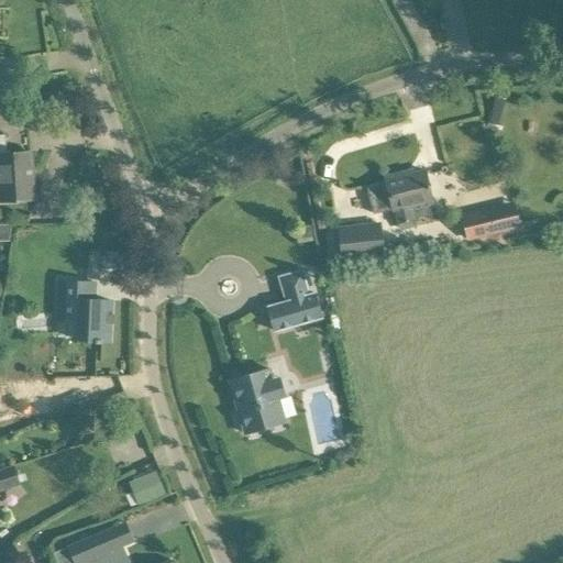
[(497,125),(504,99),(495,97),(488,123),(497,125)]
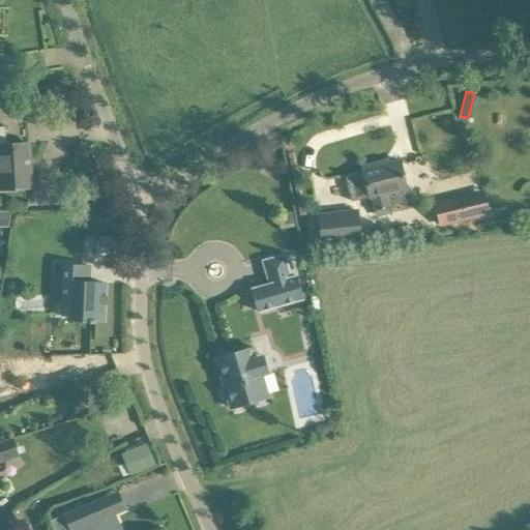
[(8,144),(6,144),(5,126),(0,126),(0,187),(0,188),(10,188),(31,186),(28,143),(8,144)]
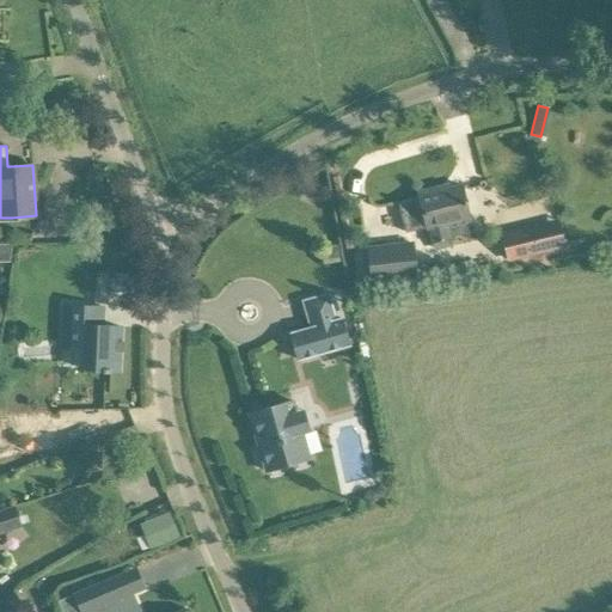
[(469,218),(461,185),(440,190),(440,188),(418,193),(420,196),(398,201),(405,231),(426,226),(426,228),(427,227),(430,243),(450,239),(447,222),(469,218)]
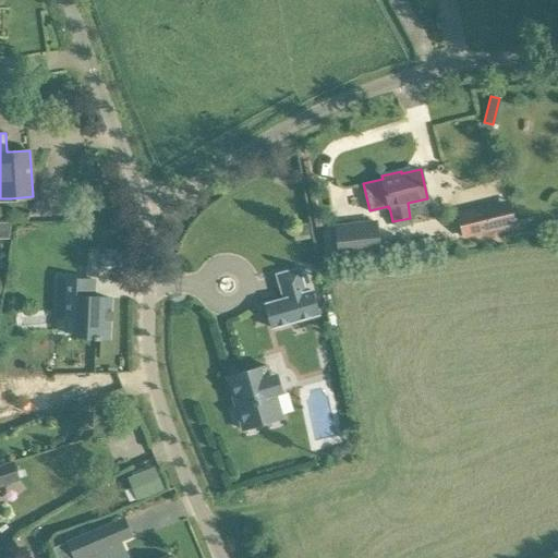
[(457,214),(463,239),(516,226),(509,199),(457,214)]
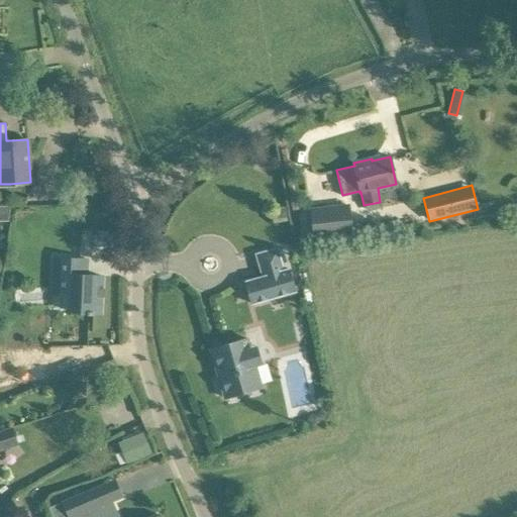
[(312,209),(315,237),(351,233),(348,205),(312,209)]
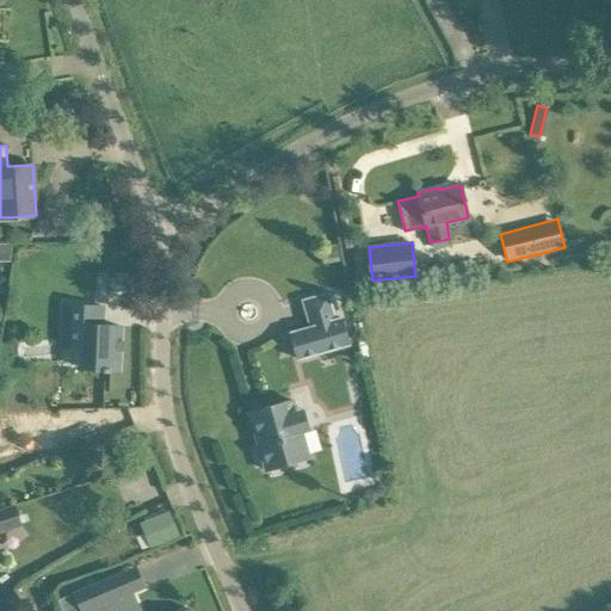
[(0,261),(10,261),(12,244),(0,244),(0,261)]
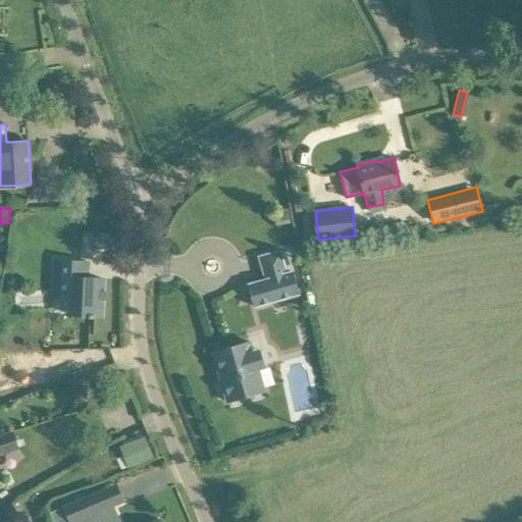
[(255,307),(299,294),(293,271),(286,272),(280,250),(259,256),(265,279),(249,283),(255,307)]
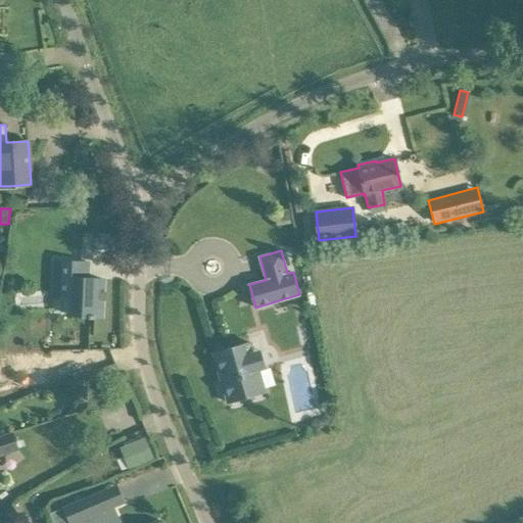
[(81,262),(60,260),(55,260),(54,298),(70,299),(69,315),(89,316),(89,318),(94,318),(94,316),(102,316),(104,279),(80,278),(81,262)]
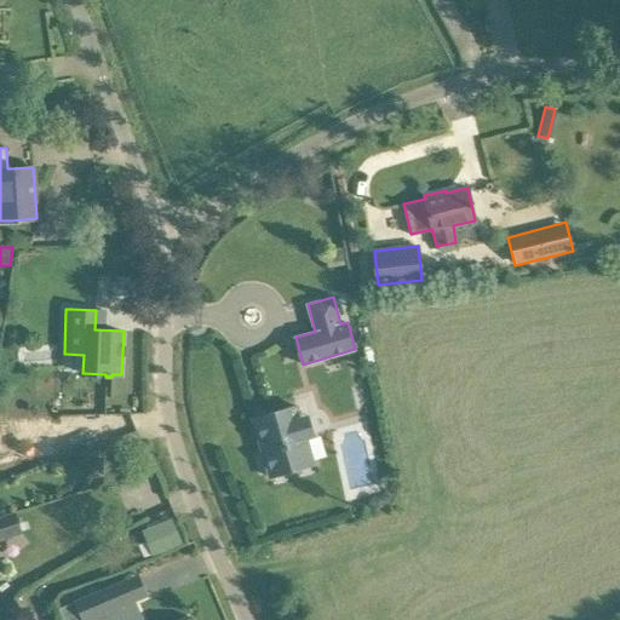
[(269,477),(293,470),(314,464),(306,440),(316,437),(309,414),(299,417),(297,406),(252,419),(269,477)]
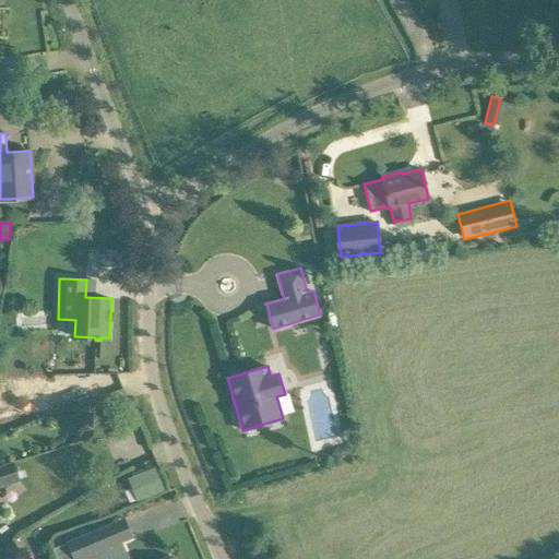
[(0,488),(2,487),(20,480),(13,461),(0,465),(0,488)]
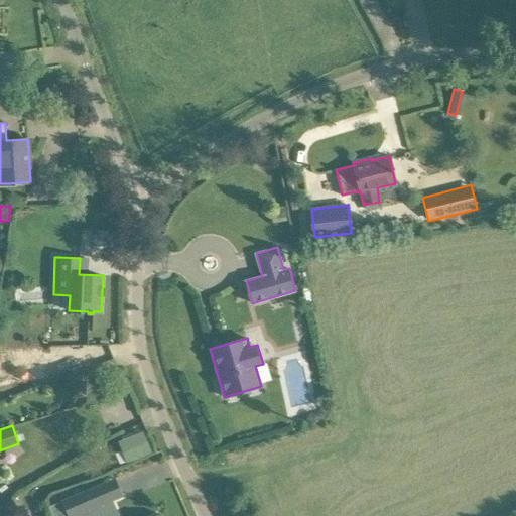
[(143,431),(118,441),(127,462),(151,452),(143,431)]
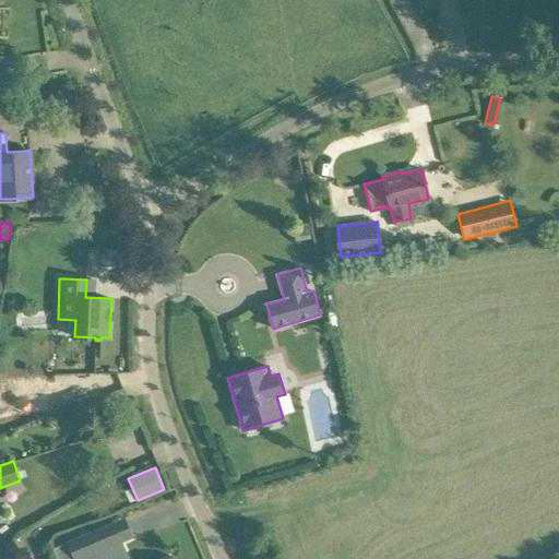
[(105,526),(57,547),(61,558),(79,558),(113,545),(105,526)]
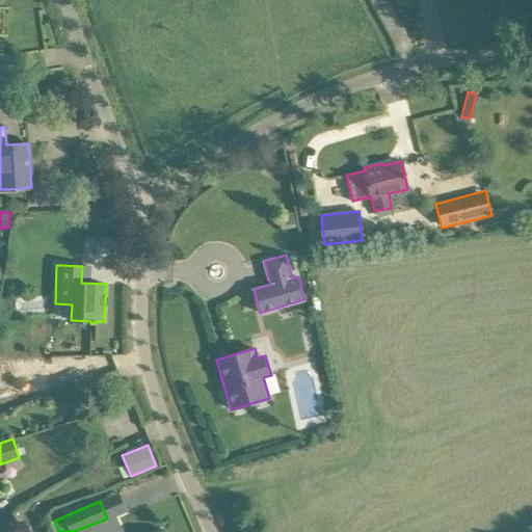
[(0,522),(0,531),(4,531),(19,523),(11,513),(0,522)]
